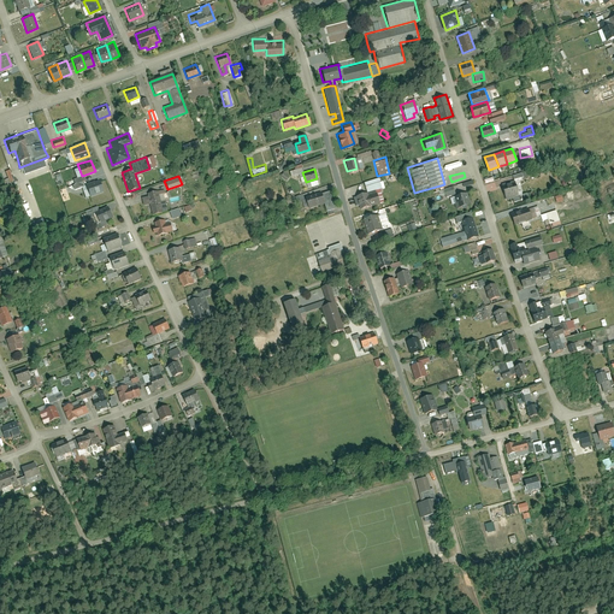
[(365,192),(353,195),(358,208),(377,202),(382,201),(378,188),(379,188),(376,177),(361,182),(365,192)]
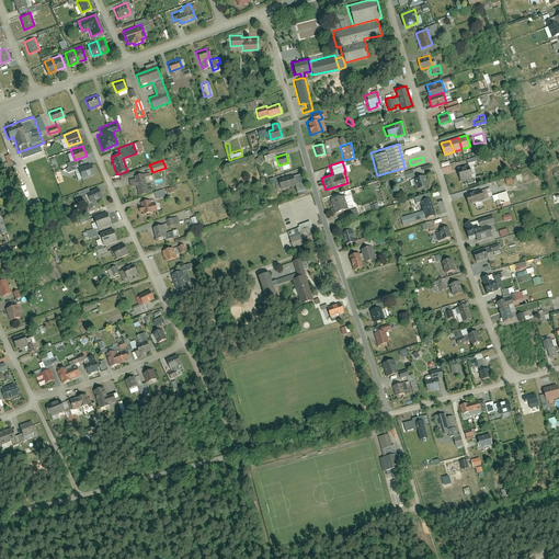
[(93,173),(90,162),(86,163),(86,162),(77,166),(81,178),(93,173)]
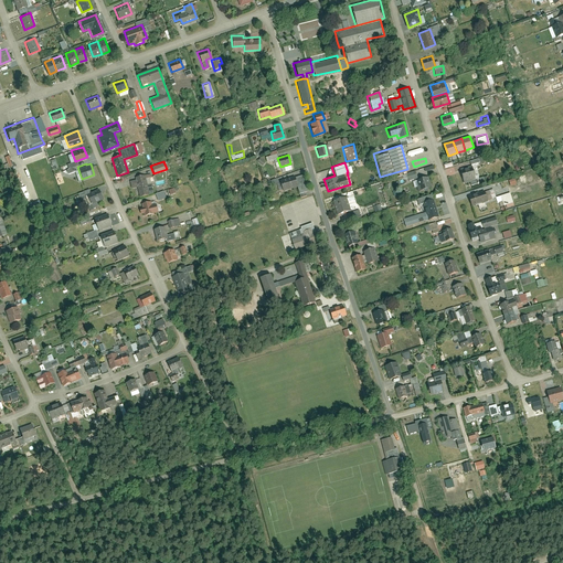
[(471,163),(459,167),(464,181),(476,178),(471,163)]
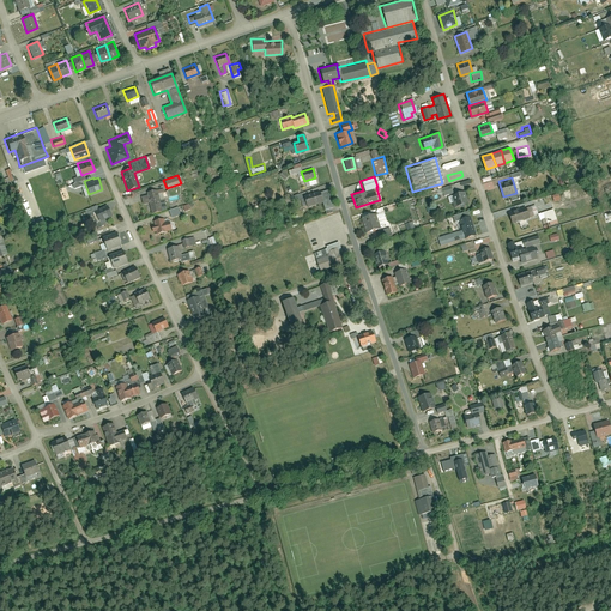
[(451,192),(448,185),(439,187),(441,195),(451,192)]
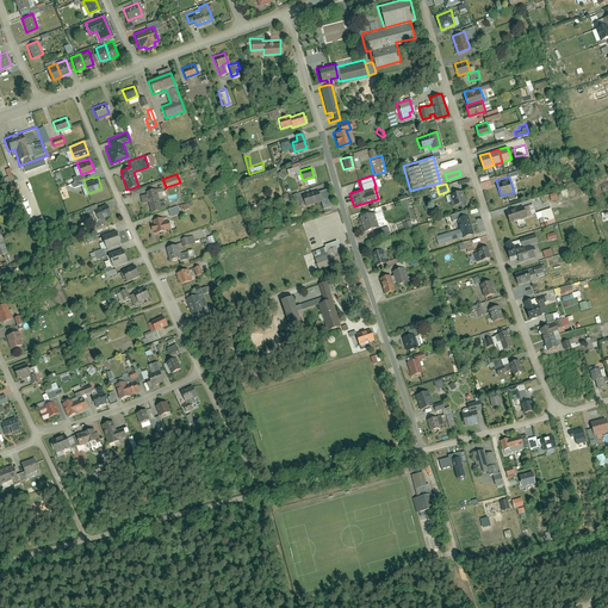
[(144,193),(138,194),(141,203),(147,202),(149,212),(160,210),(155,187),(144,191),(144,193)]
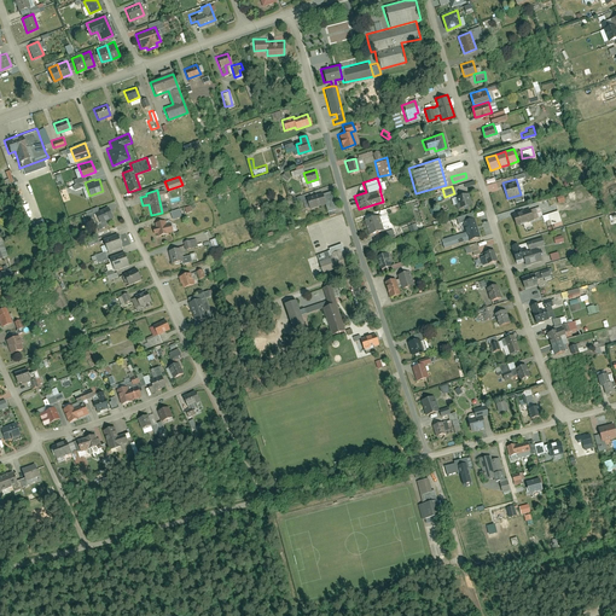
[(321,192),(306,197),(308,208),(325,203),(321,192)]
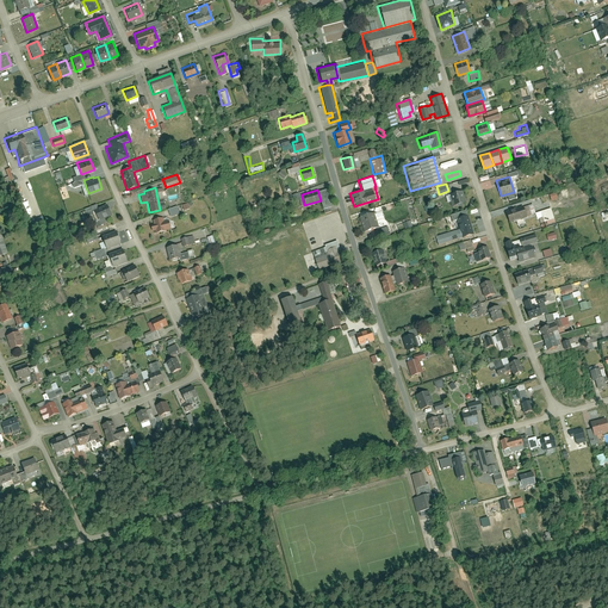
[(463,202),(460,190),(446,194),(450,205),(463,202)]
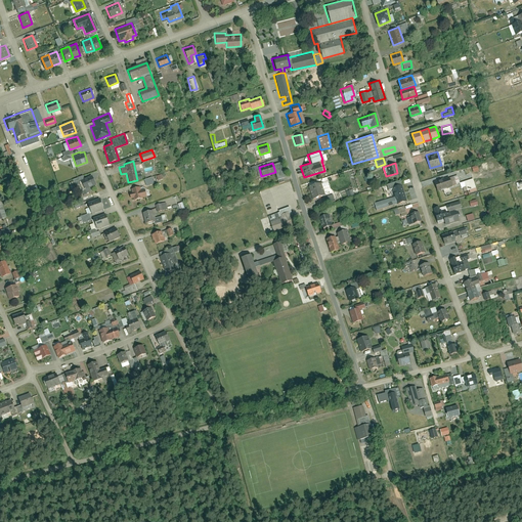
[(85,187),(95,183),(92,174),(81,178),(85,187)]
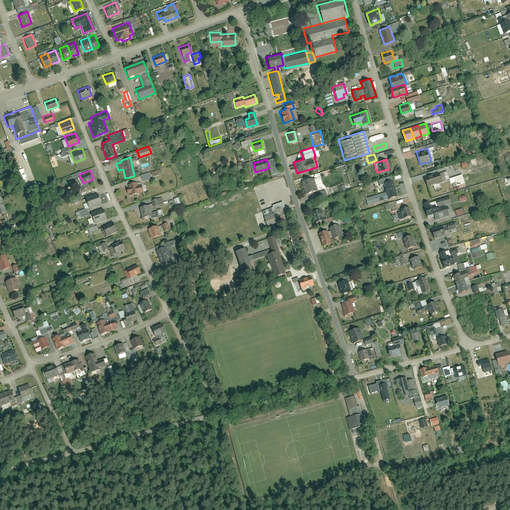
[(141,179),(152,176),(150,170),(139,174),(141,179)]
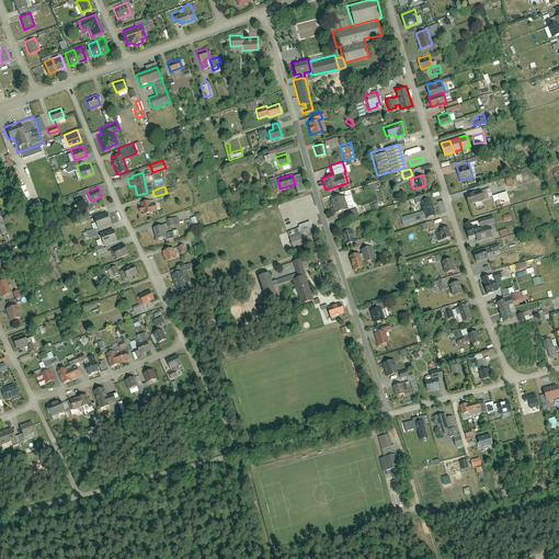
[(480,187),(465,193),(468,203),(483,197),(480,187)]
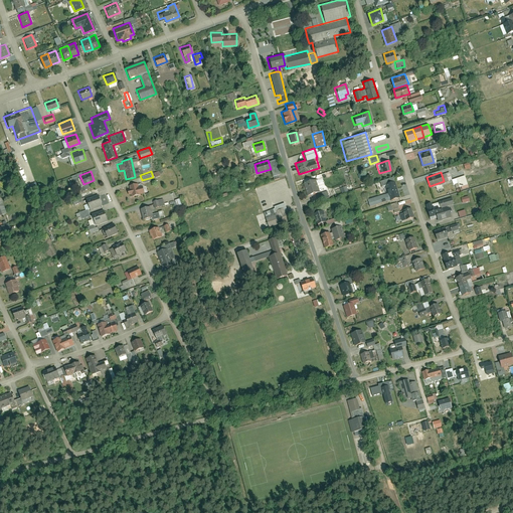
[(464,174),(450,178),(452,183),(457,181),(459,188),(467,186),(464,174)]
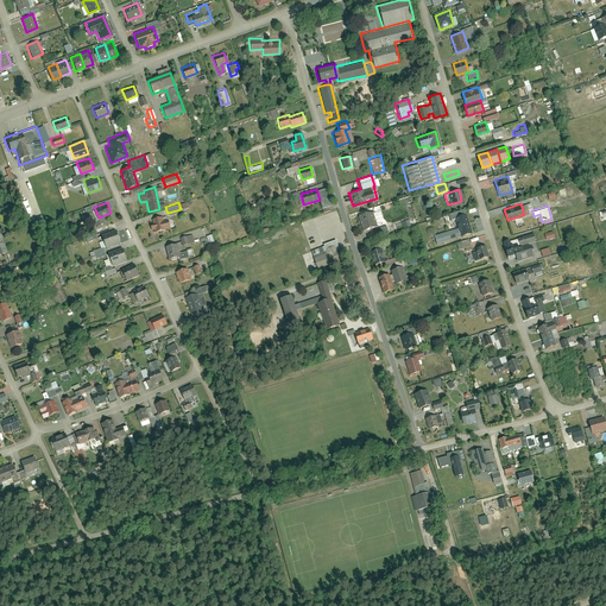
[(469,232),(464,214),(462,214),(461,208),(446,213),(447,220),(452,219),(454,228),(430,235),(434,244),(469,232)]
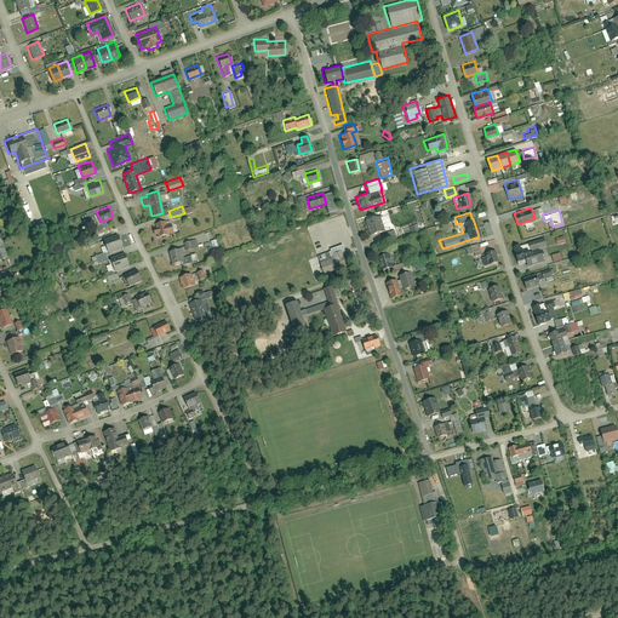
[(377,216),(362,221),(367,234),(382,230),(377,216)]
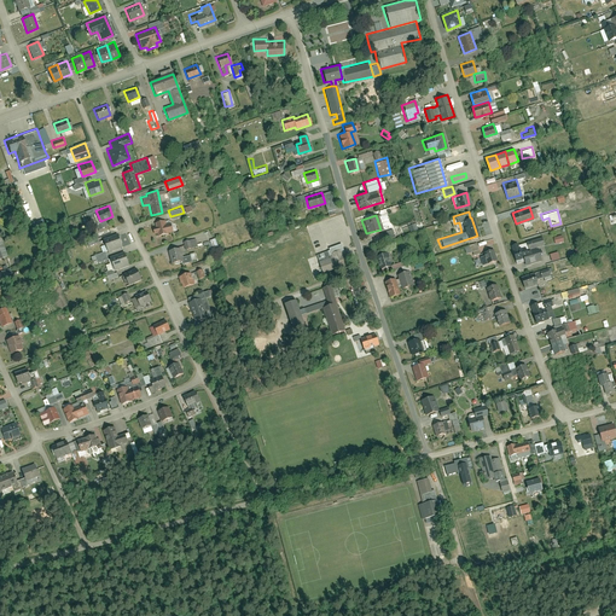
[(155,226),(152,227),(154,233),(156,232),(157,236),(172,232),(170,222),(166,224),(164,219),(154,221),(155,226)]
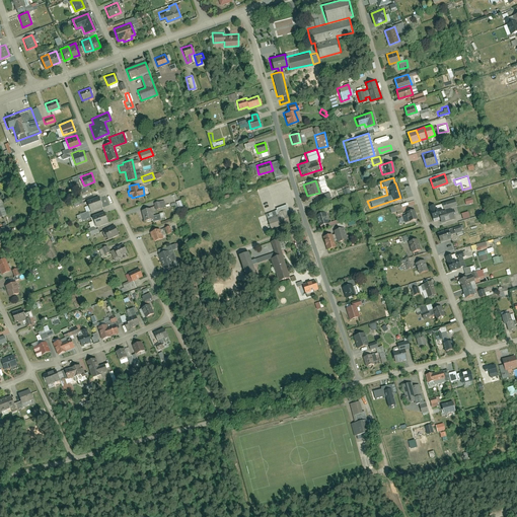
[(328,191),(320,193),(321,200),(329,198),(328,191)]
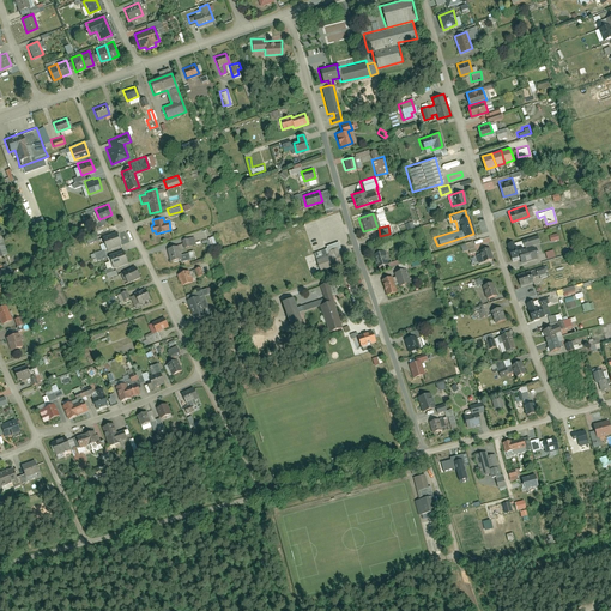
[(116,230),(102,235),(107,248),(121,243),(116,230)]
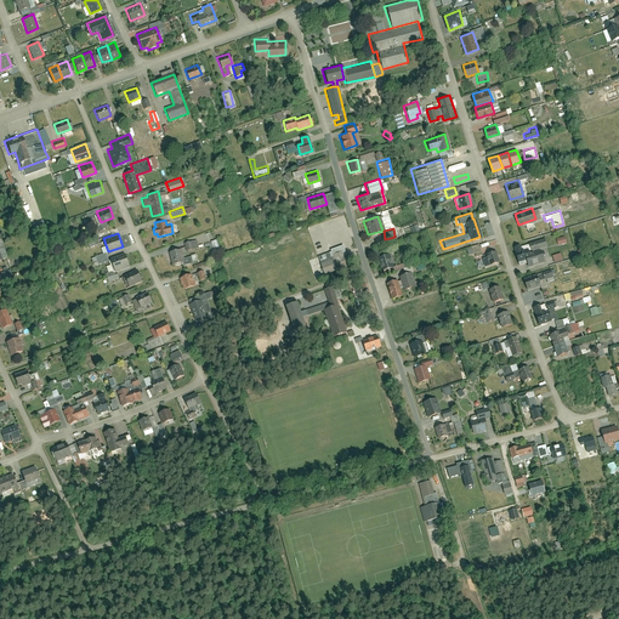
[(528,266),(544,260),(540,248),(546,245),(544,236),(514,244),(518,261),(527,259),(528,266)]
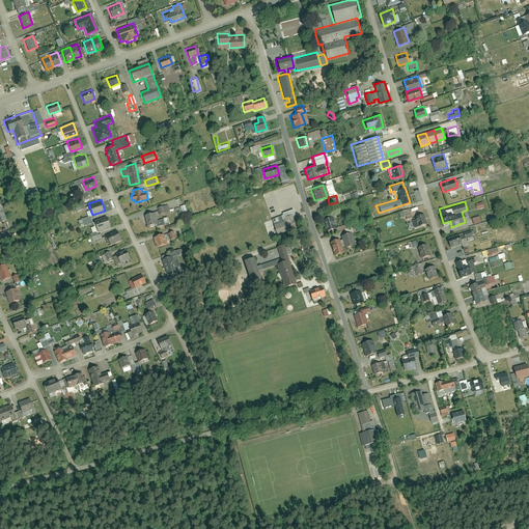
[(167,203),(158,205),(160,212),(168,211),(167,203)]
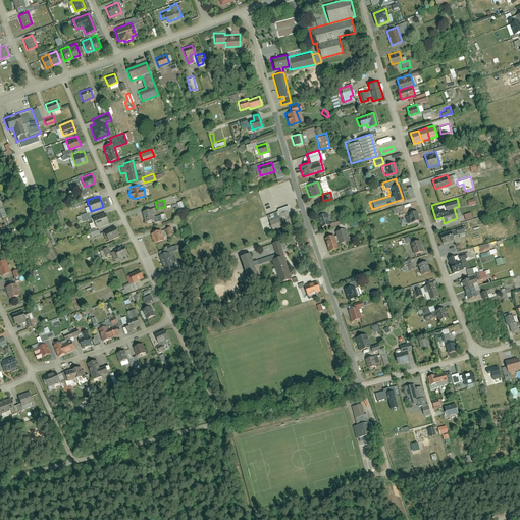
[(174,204),(177,209),(183,207),(179,200),(170,204),(171,205),(174,204)]
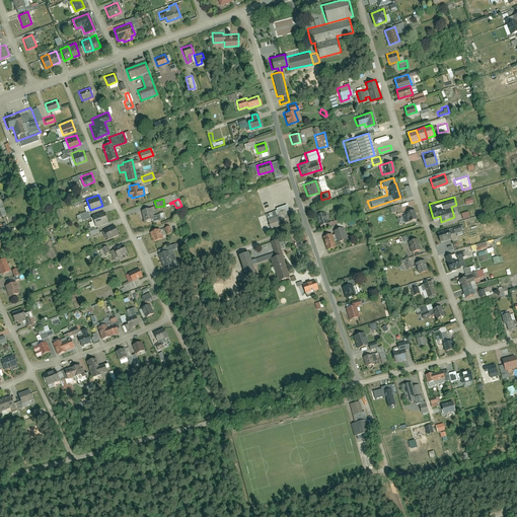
[(275,210),(265,214),(270,229),(290,222),(285,209),(283,202),(273,205),(275,210)]
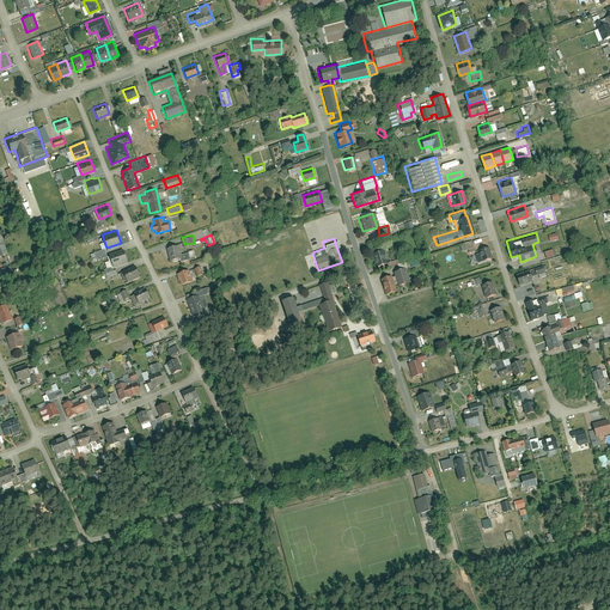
[(465,248),(467,251),(474,249),(471,239),(458,243),(459,249),(465,248)]
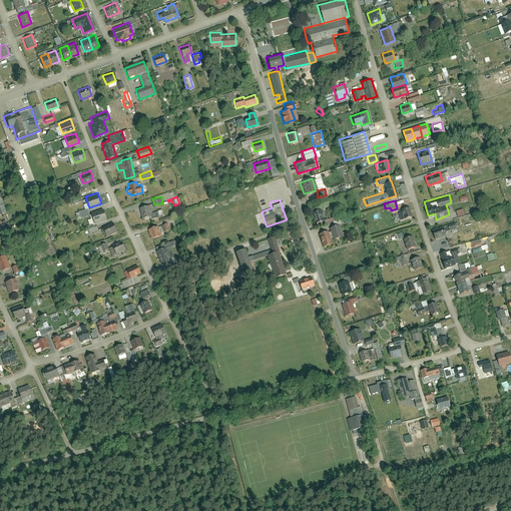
[(148,205),(138,207),(141,218),(149,216),(150,218),(158,216),(156,210),(150,212),(148,205)]
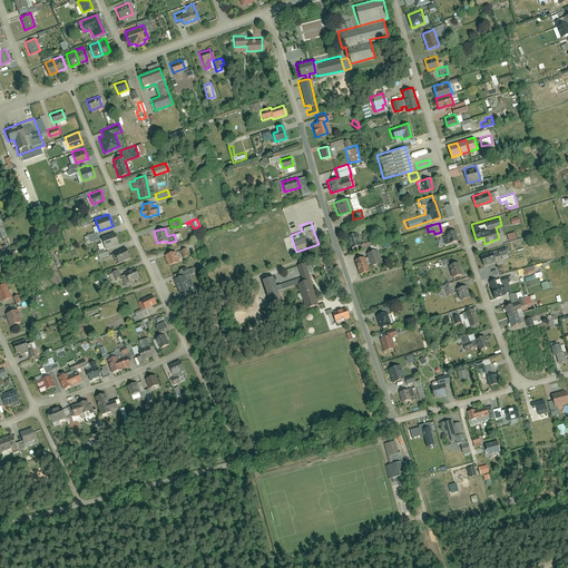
[(115,229),(100,235),(106,247),(119,243),(115,229)]
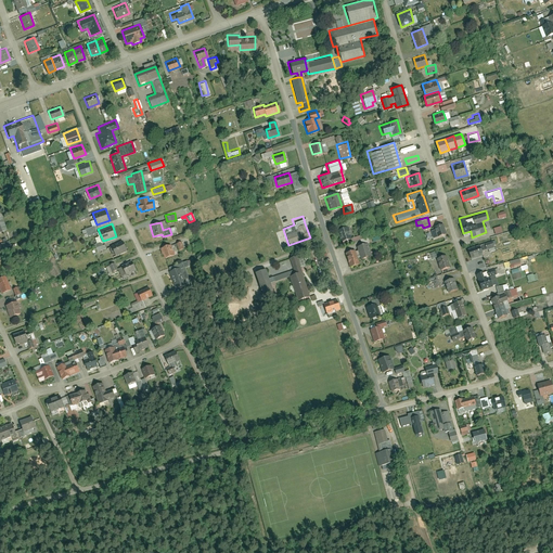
[(444,234),(440,223),(431,227),(432,229),(428,230),(431,238),(444,234)]
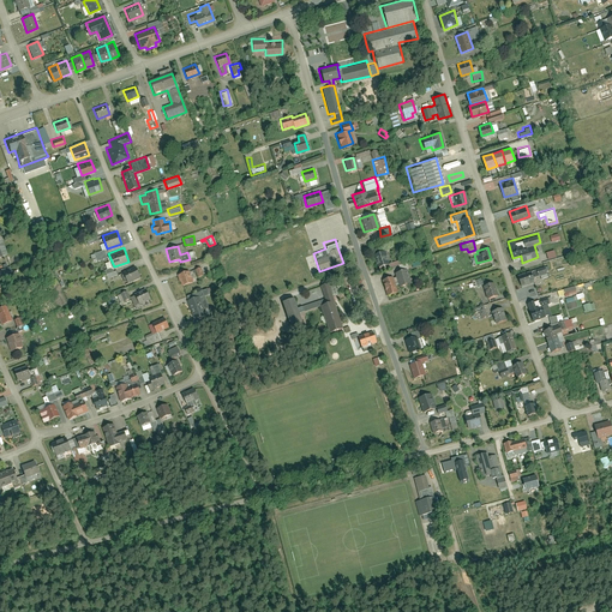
[(89,253),(91,261),(106,256),(103,249),(89,253)]
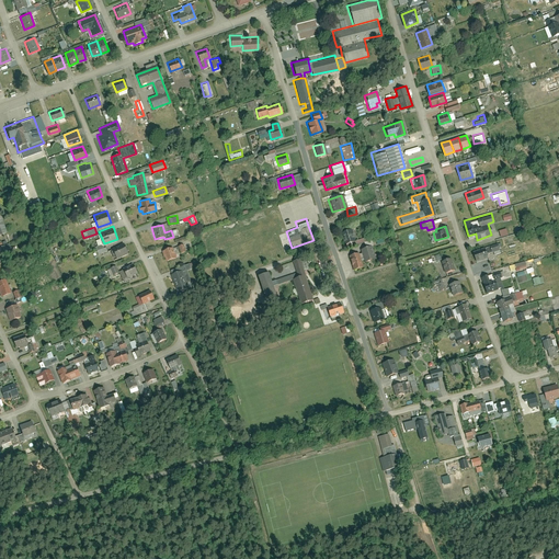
[(350,229),(339,232),(343,244),(353,241),(350,229)]
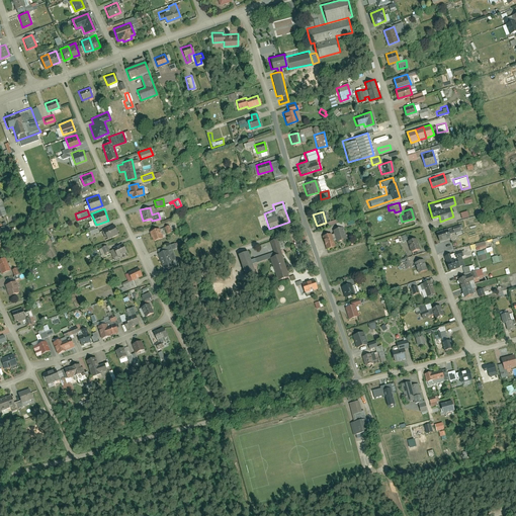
[(114,223),(103,228),(107,237),(118,233),(114,223)]
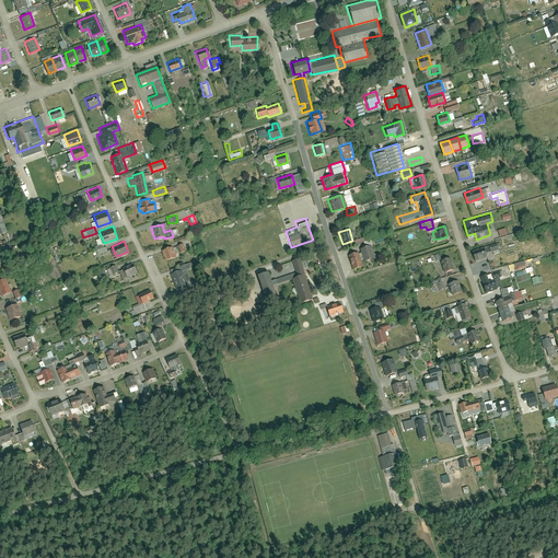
[(360,251),(358,252),(360,259),(363,258),(364,260),(375,257),(370,244),(359,247),(360,251)]
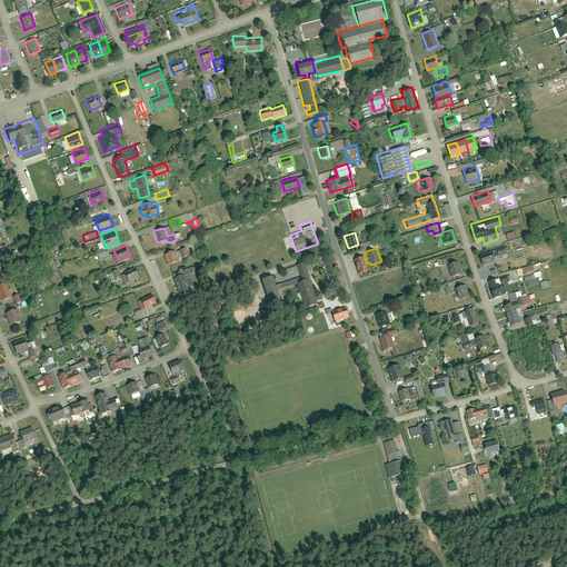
[(173,250),(162,254),(166,265),(177,260),(173,250)]
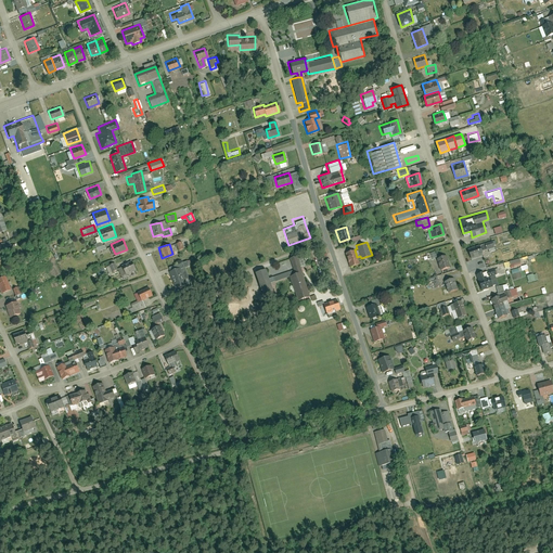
[(479,244),(467,247),(470,256),(483,253),(479,244)]
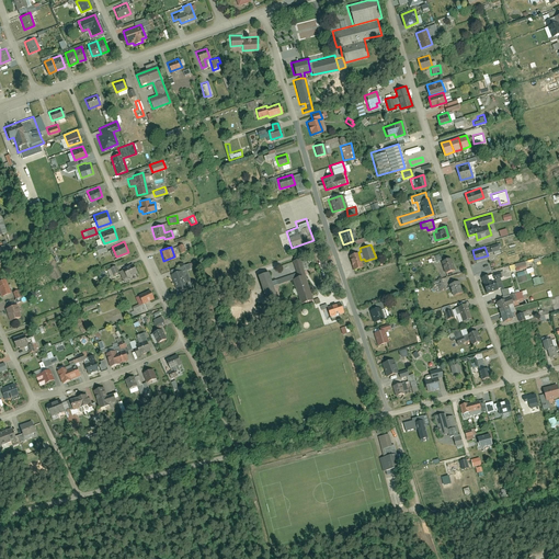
[(358,251),(349,253),(353,269),(363,266),(361,260),(358,252),(358,251)]
